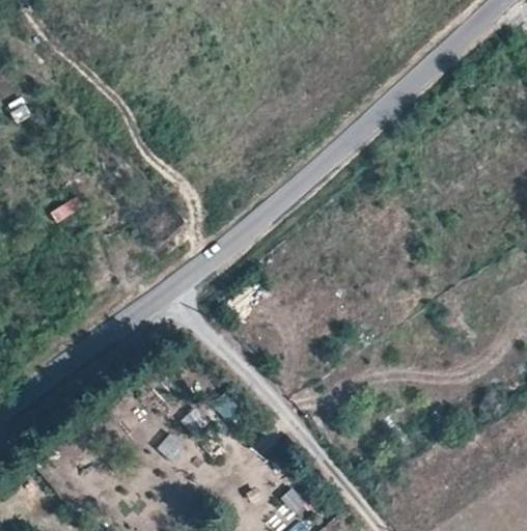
[(74,197),(46,211),(52,224),(80,211),(74,197)]
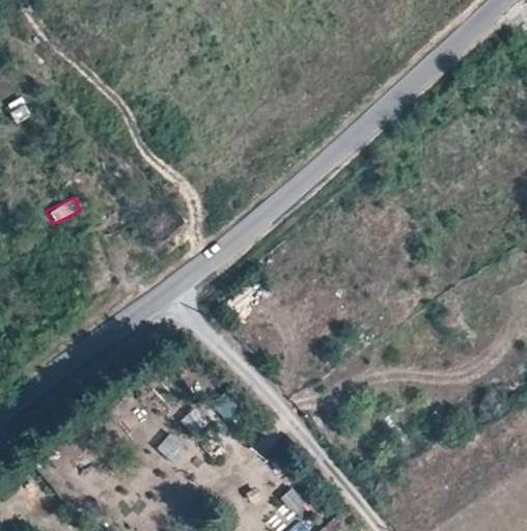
[(240,409),(223,392),(214,400),(228,418),(240,409)]
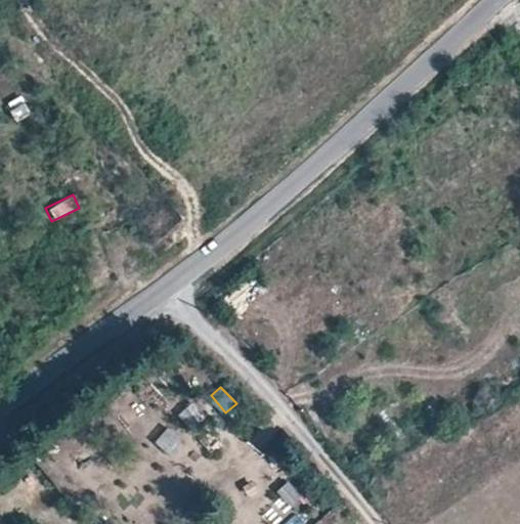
[(150,440),(171,457),(183,443),(163,426),(150,440)]
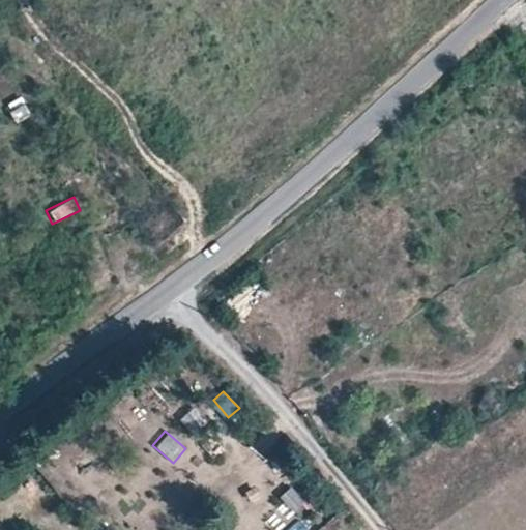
[(292,487),(269,505),(282,520),(304,501),(292,487)]
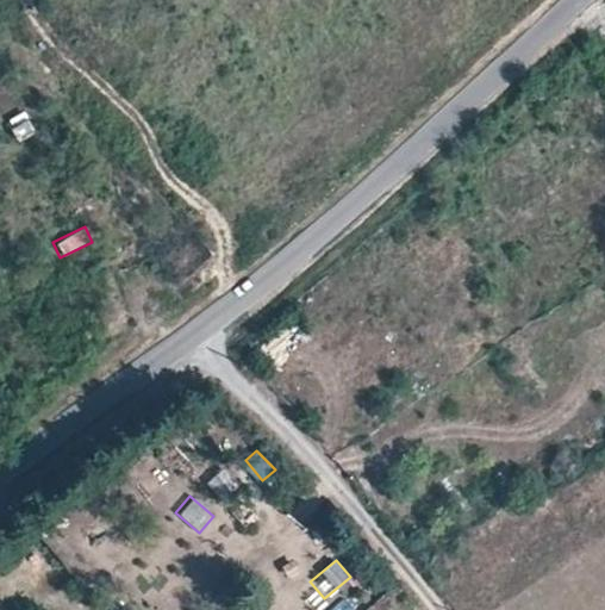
[(343,598),(329,609),(351,609),(353,609),(343,598)]
